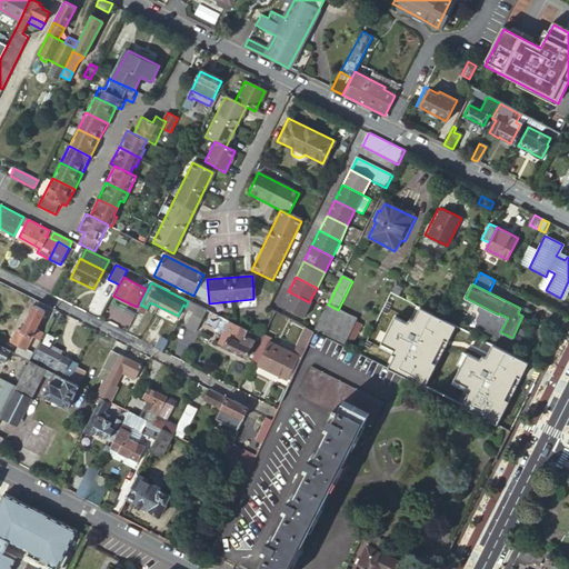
[(309,302),(292,293),(285,309),(301,318),(309,302)]
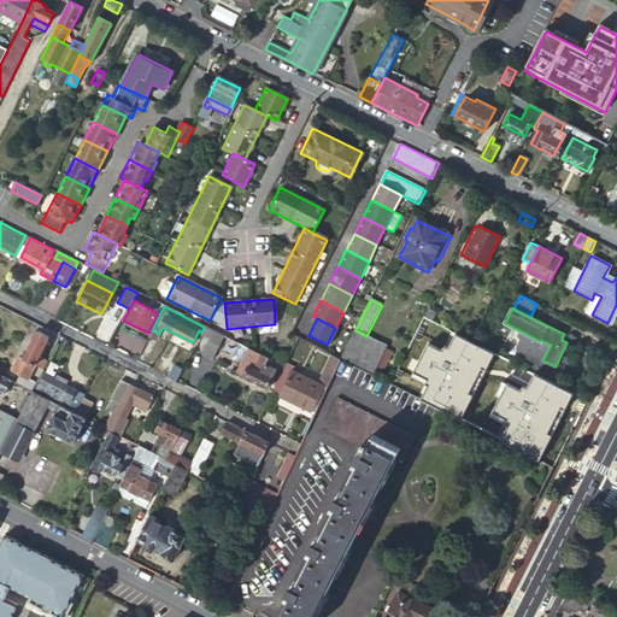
[(438,325),(423,318),(407,348),(416,353),(423,338),(430,341),(438,325)]
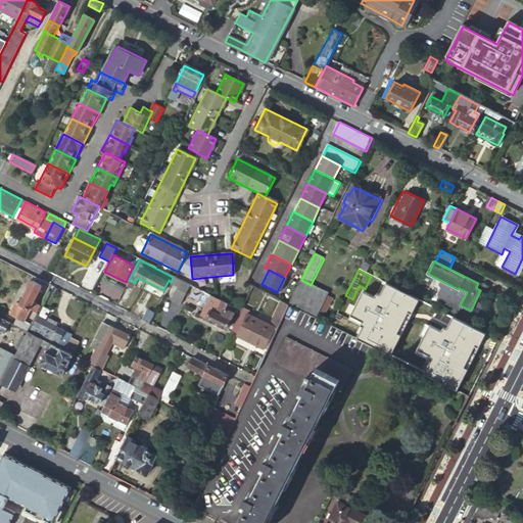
[(181,281),(173,277),(171,282),(179,286),(181,281)]
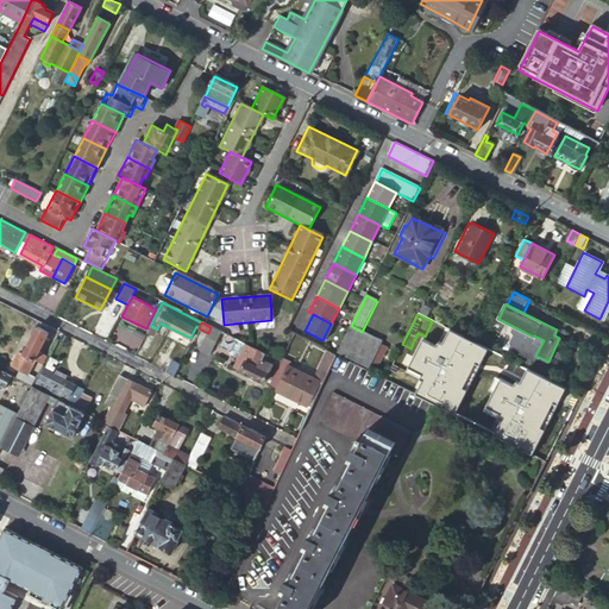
[(157,330),(150,326),(146,333),(154,337),(157,330)]
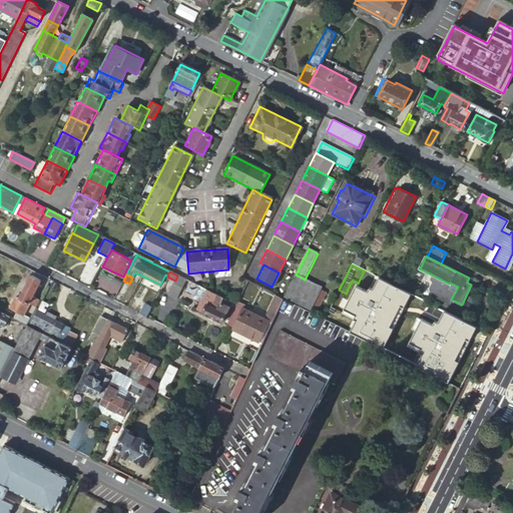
[(296,275),(283,300),(311,314),(314,309),(322,292),(324,289),(305,280),(296,275)]
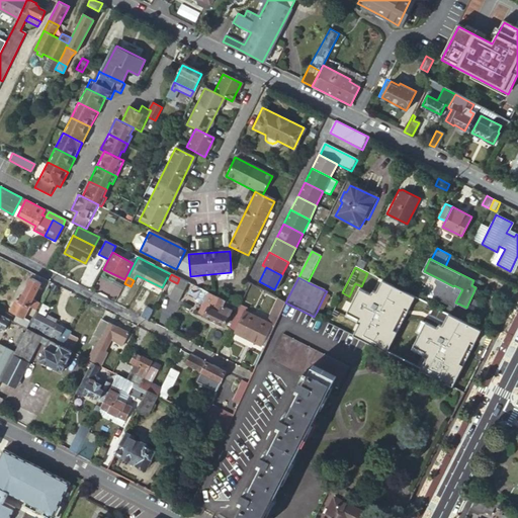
[(35,313),(39,305),(31,299),(39,284),(29,278),(17,301),(17,303),(27,308),(35,313)]
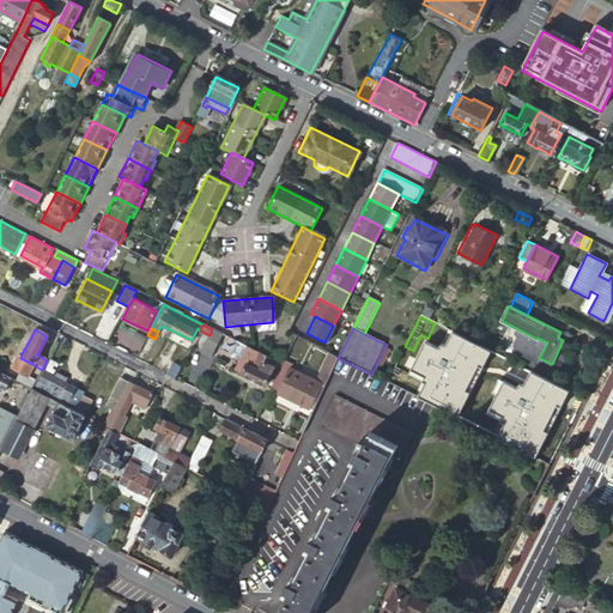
[(223,335),(212,329),(210,335),(201,352),(212,357),(223,335)]
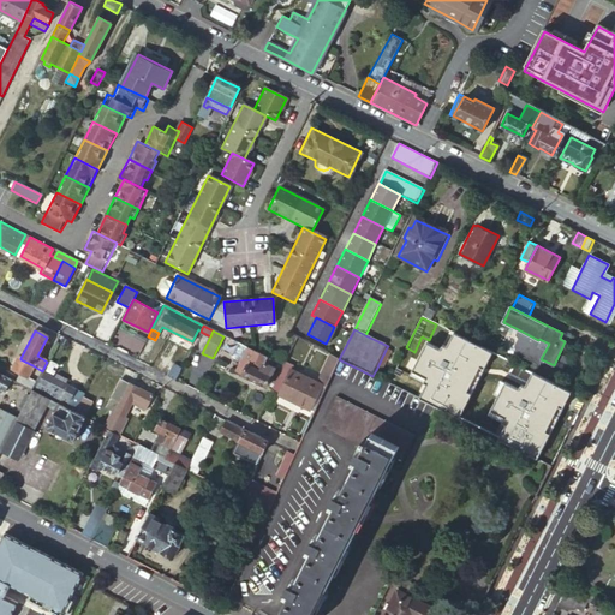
[(538,340),(520,330),(517,338),(519,341),(515,348),(518,356),(541,368),(544,360),(541,359),(549,344),(539,339),(538,340)]
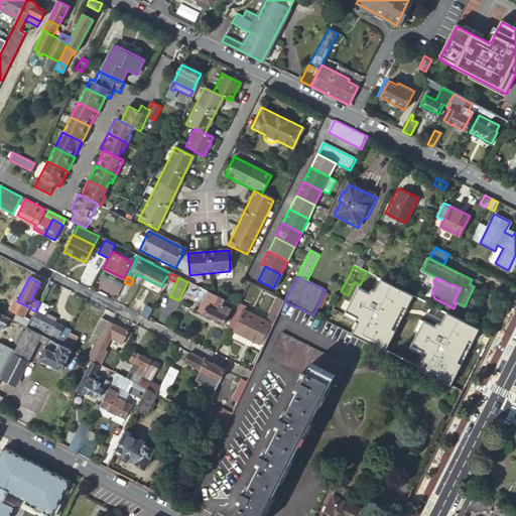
[(238,307),(201,288),(195,299),(203,303),(199,312),(224,326),(232,310),(236,312),(238,307)]
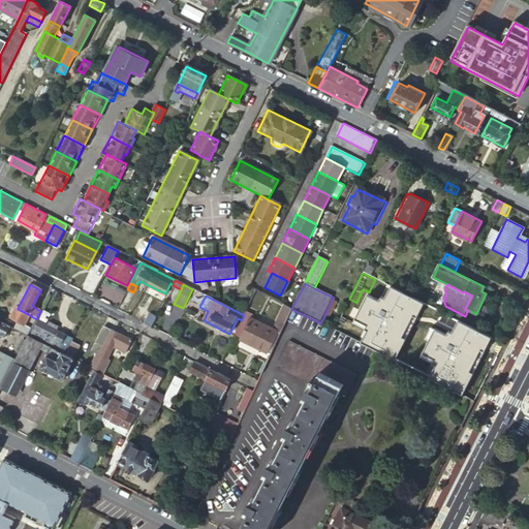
[(338,304),(332,301),(323,318),(330,320),(338,304)]
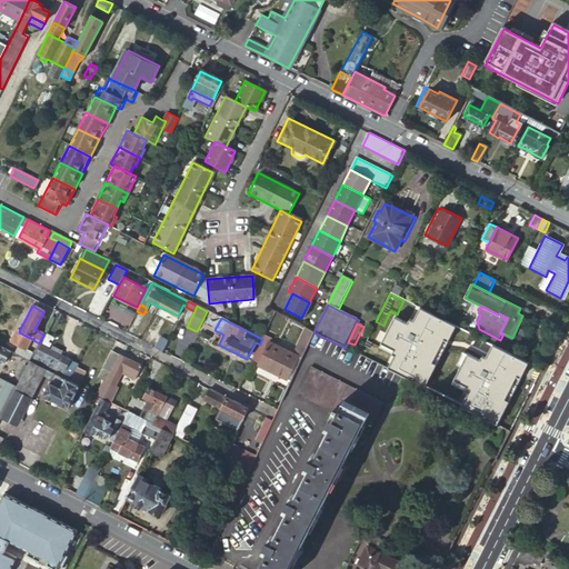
[(19,332),(19,331),(16,329),(9,342),(17,346),(23,349),(30,338),(19,332)]
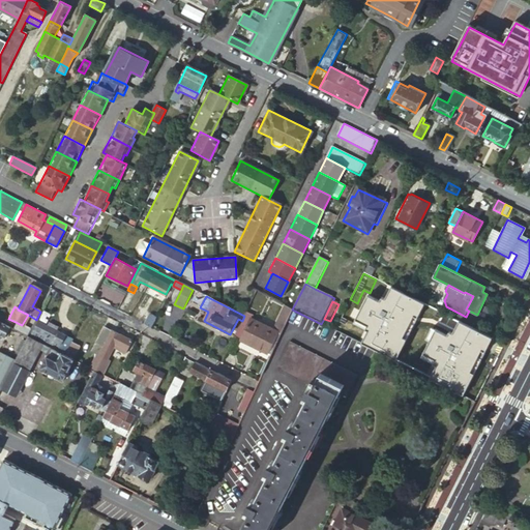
[(292,310),(286,306),(281,319),(287,322),(292,310)]
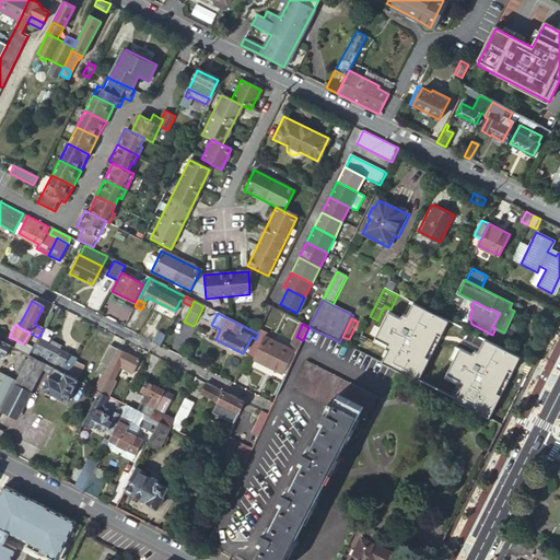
[(247,356),(255,360),(266,337),(269,331),(261,328),(258,334),(256,339),(247,356)]
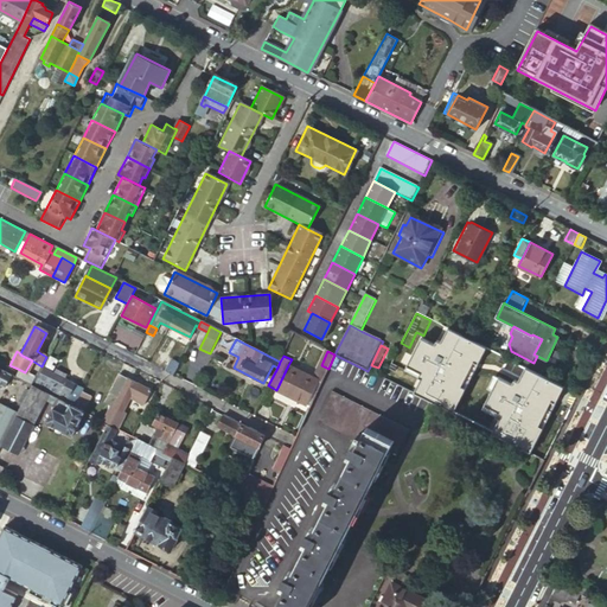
[(166,372),(174,376),(178,368),(171,363),(166,372)]
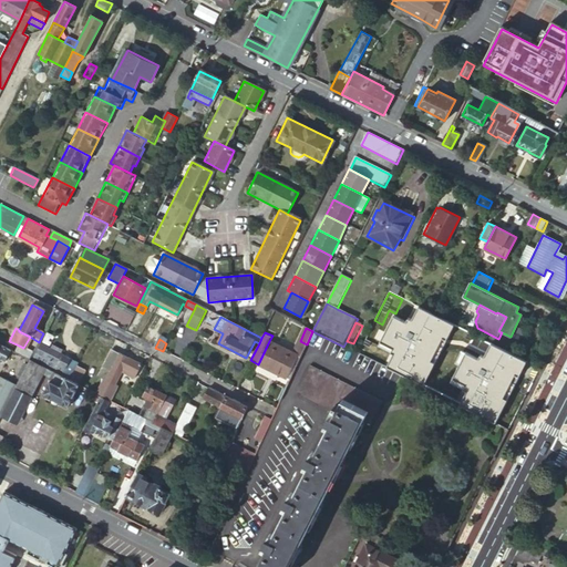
[(258,364),(289,381),(300,358),(295,354),(269,341),(258,364)]
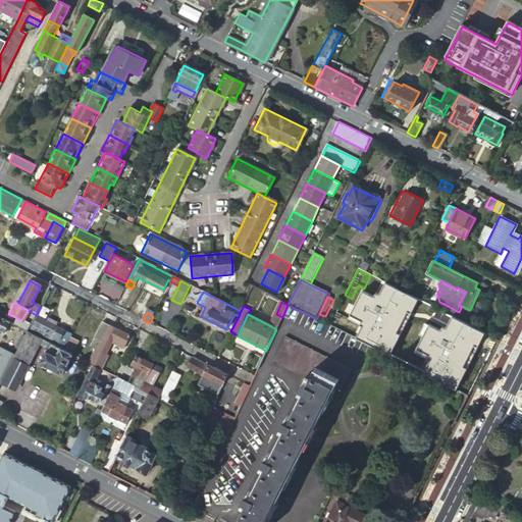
[(273,323),(278,326),(282,317),(276,314),(271,322),(273,323)]
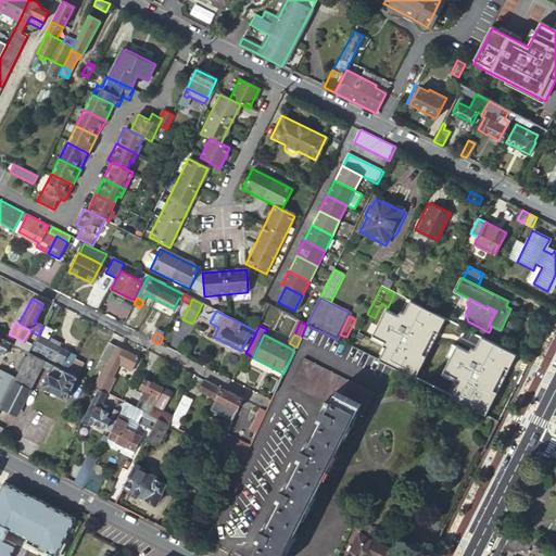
[(11,344),(0,338),(0,352),(5,355),(11,344)]
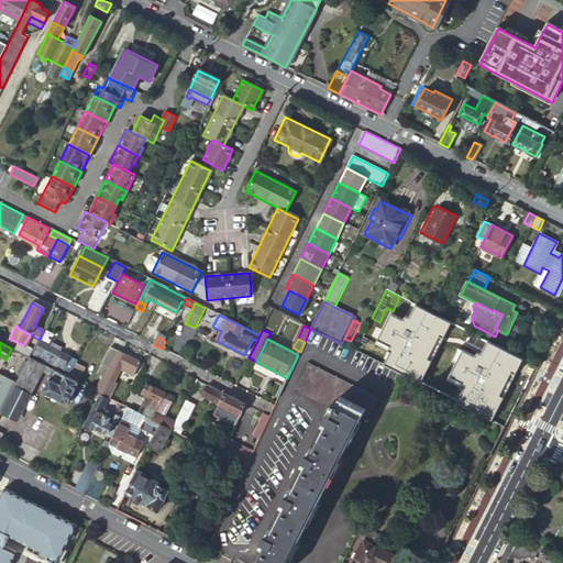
[(12,350),(14,351),(30,357),(33,351),(23,345),(17,342),(12,350)]
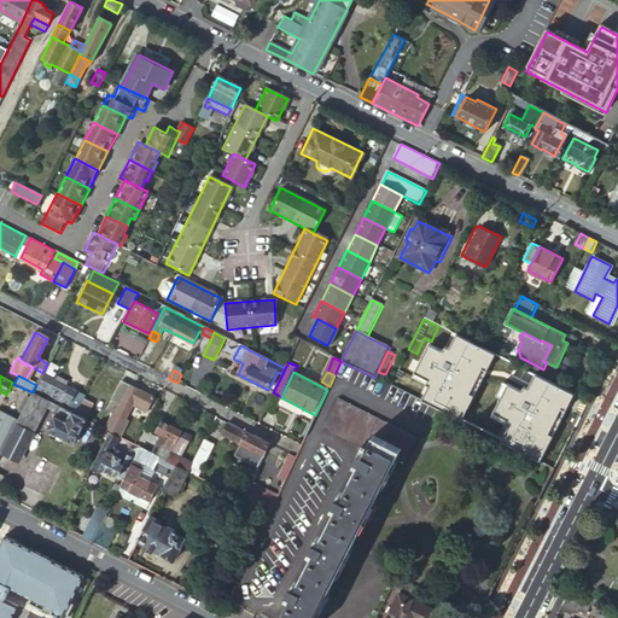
[(83,398),(85,397),(45,377),(40,386),(70,402),(65,410),(75,415),(83,398)]
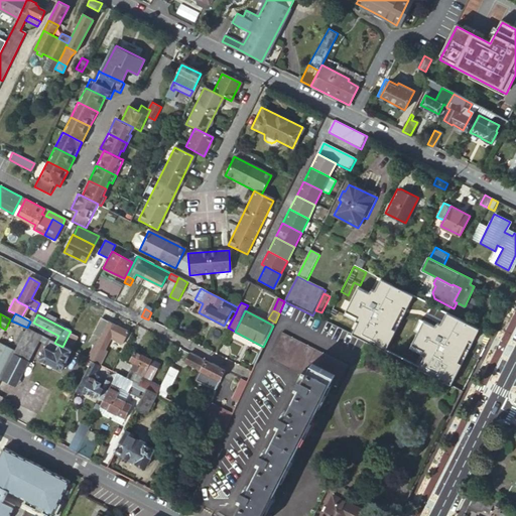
[(90,360),(109,323),(102,319),(83,357),(90,360)]
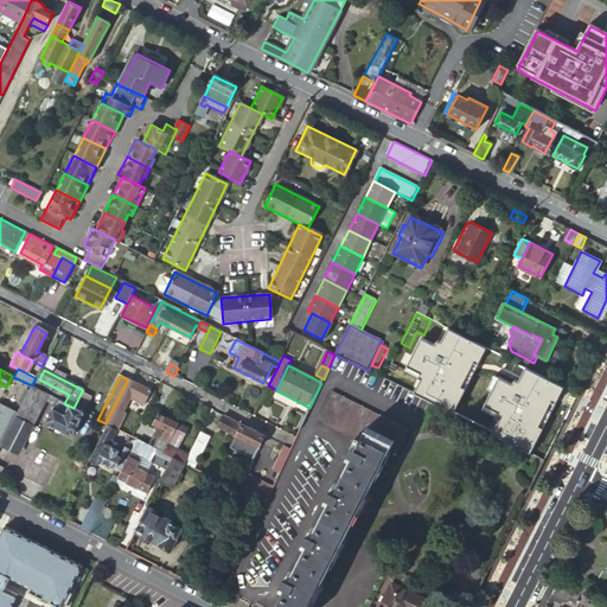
[(69,395),(39,379),(34,388),(50,395),(58,400),(64,403),(69,395)]
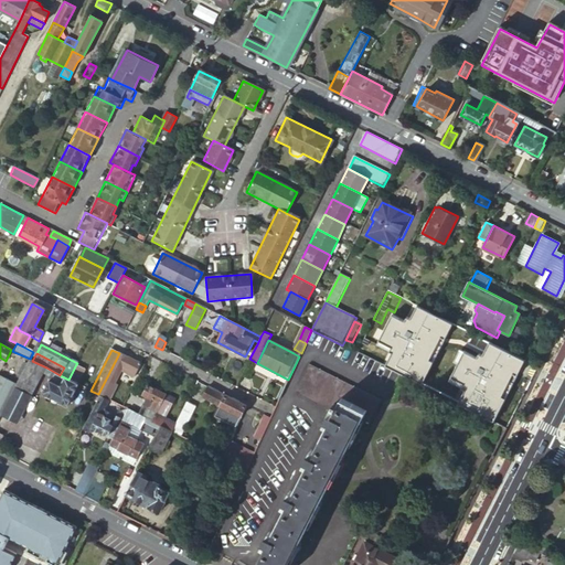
[(141,364),(119,353),(98,394),(102,396),(107,400),(120,372),(134,379),(141,364)]
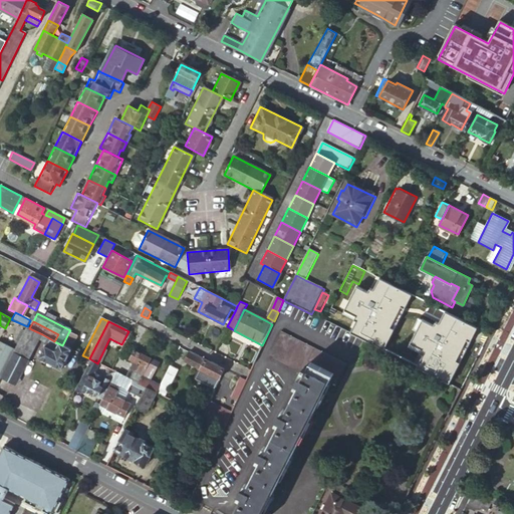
[(441,323),(433,338),(435,339),(429,351),(451,362),(456,350),(454,349),(462,334),(441,323)]
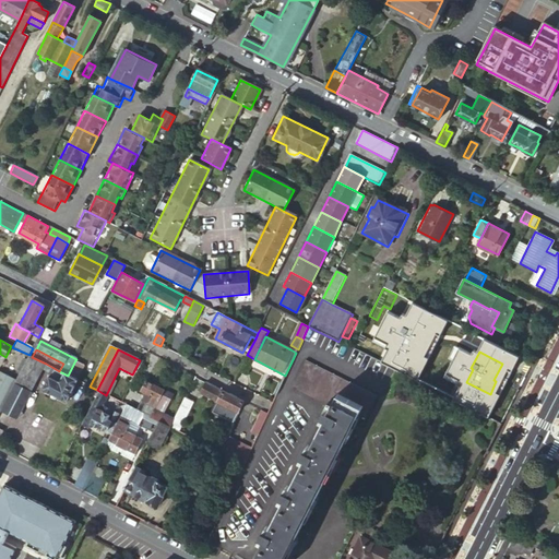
[(46,364),(32,357),(31,356),(18,381),(16,382),(32,391),(44,369),(46,364)]
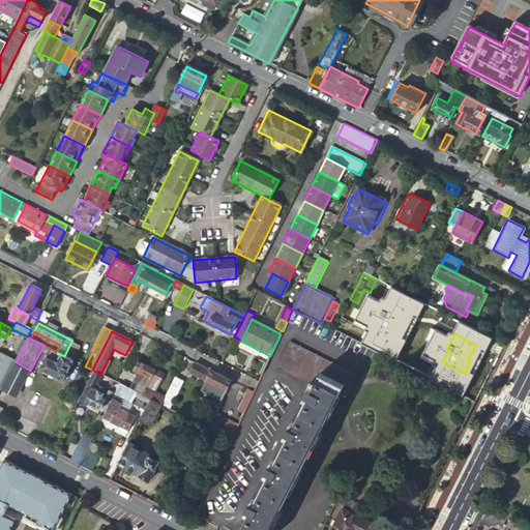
[(78,346),(71,342),(64,356),(70,359),(78,346)]
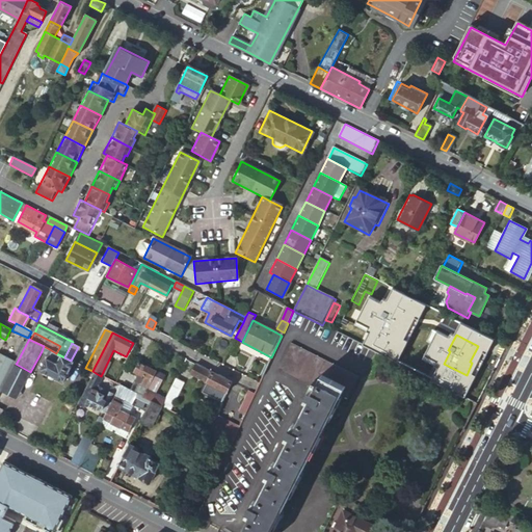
[(360,379),(290,344),(277,371),(311,389),(306,399),(309,400),(293,431),(290,429),(287,436),(290,439),(273,470),(270,468),(267,475),(270,476),(254,507),(250,506),(247,512),(250,514),(241,531),(270,531),(341,397),(349,400),(360,379)]
